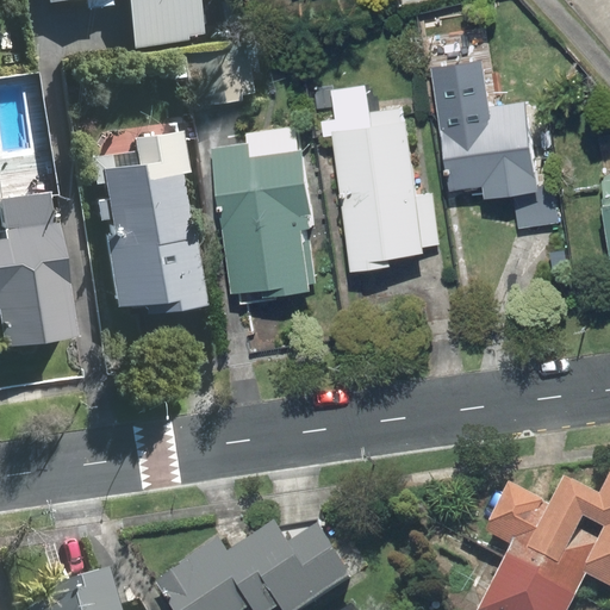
[(38,0),(39,2),(62,0),(120,0),(128,50),(197,43),(191,0),(38,0)]
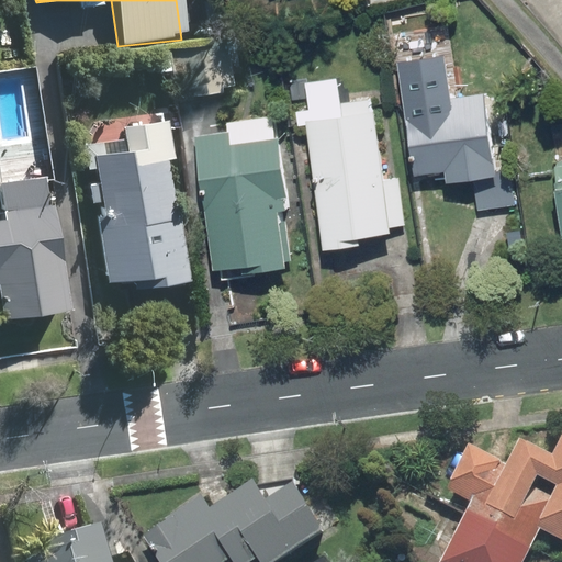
[(210,48),(164,56),(171,100),(217,92),(210,48)]
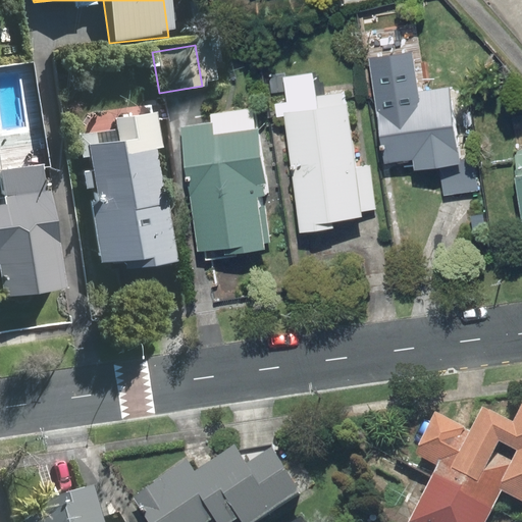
[(314,73),(283,77),(286,103),(274,105),(276,121),(285,120),(301,236),(333,231),(332,223),(362,218),(362,213),(376,211),(370,167),(359,168),(348,93),(317,97),(314,73)]
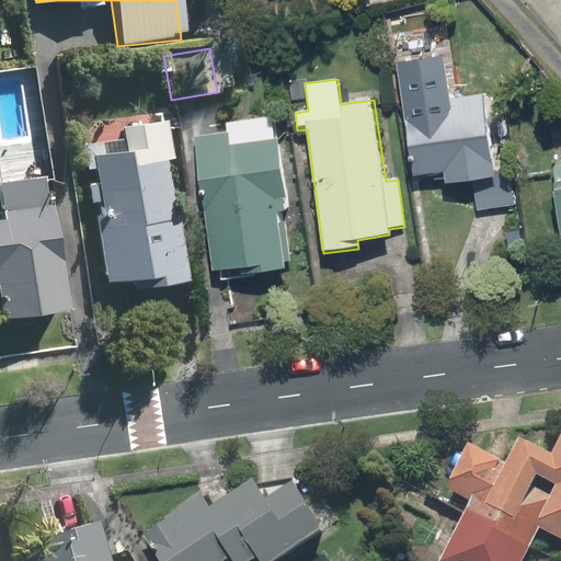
[(458,80),(407,87),(409,101),(401,102),(412,178),(442,173),(443,186),(470,182),(474,212),(514,206),(510,171),(493,173),(484,107),(461,111),(458,80)]
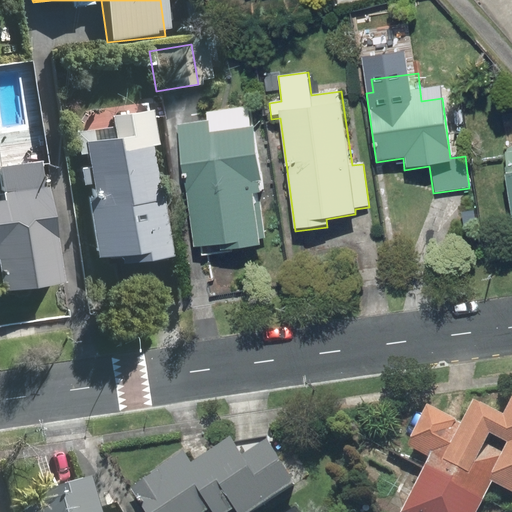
[(263,193),(251,107),(206,113),(207,121),(174,125),(192,251),(220,247),(221,254),(260,248),(252,195),(263,193)]
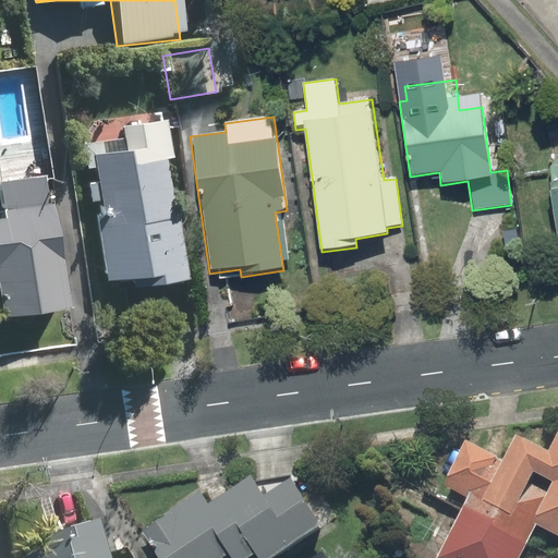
[(167,158),(161,120),(114,125),(116,140),(77,145),(81,170),(89,169),(95,216),(88,217),(97,282),(122,279),(123,289),(176,282),(159,159),(167,158)]
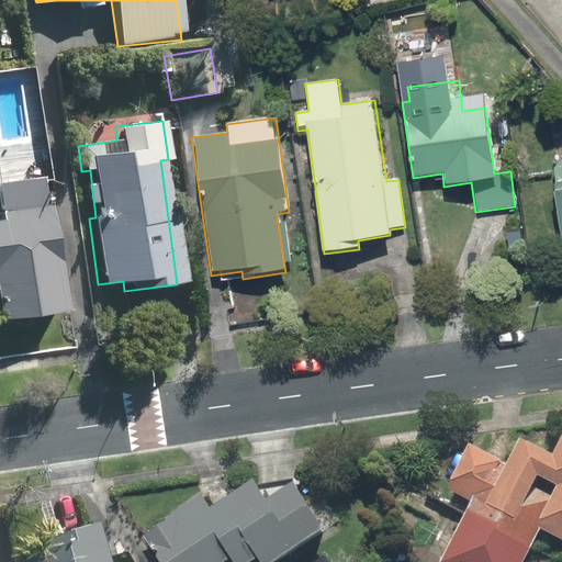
[(0,321),(62,312),(41,163),(25,139),(0,143),(0,157),(1,165),(0,165),(0,321)]
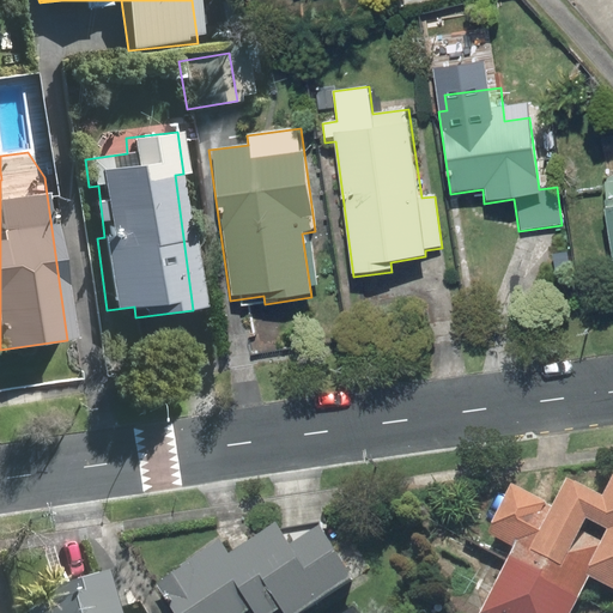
[(612,180),(601,182),(612,267),(612,180)]
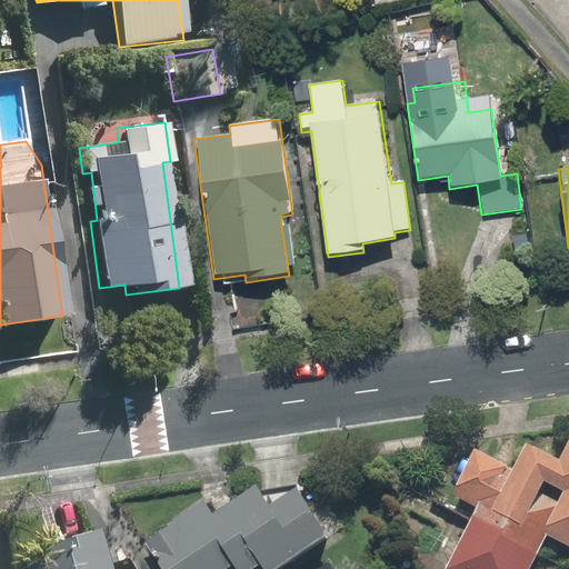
[(568,450),(557,472),(525,456),(512,478),(473,458),(450,505),(475,517),(448,568),(533,568),(546,546),(568,557),(568,450)]
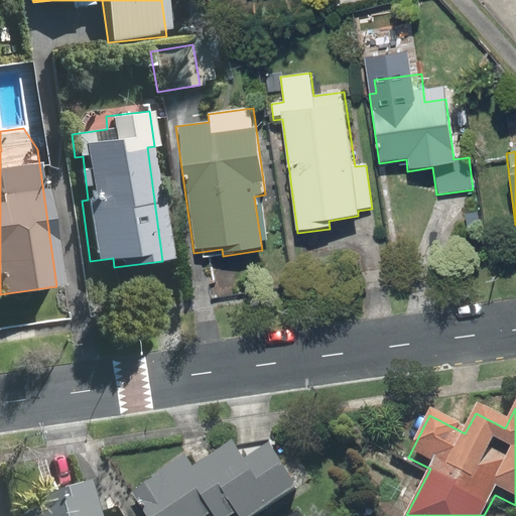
[(130,499),(141,515),(268,515),(297,499),(270,456),(269,445),(231,449),(192,474),(183,461),(150,481),(153,485),(130,499)]
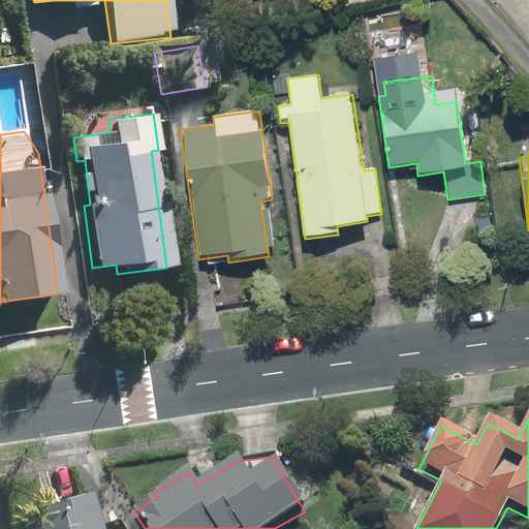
[(92,528),(83,498),(27,515),(30,525),(17,528),(92,528)]
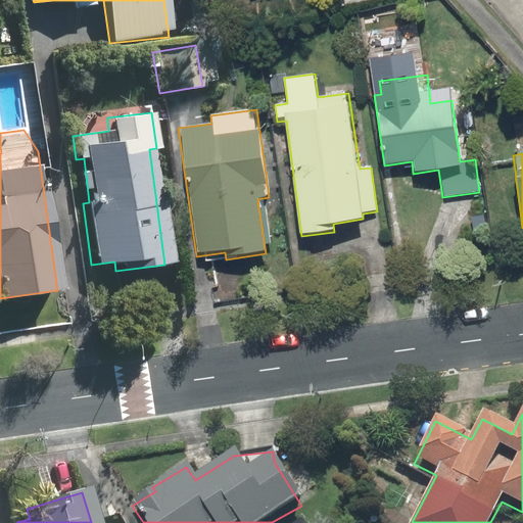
All buildings are outlined.
